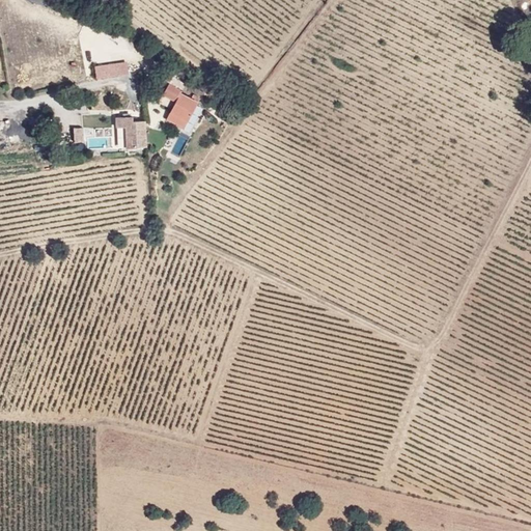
[(106,0),(99,0),(96,6),(103,9),(106,0)]
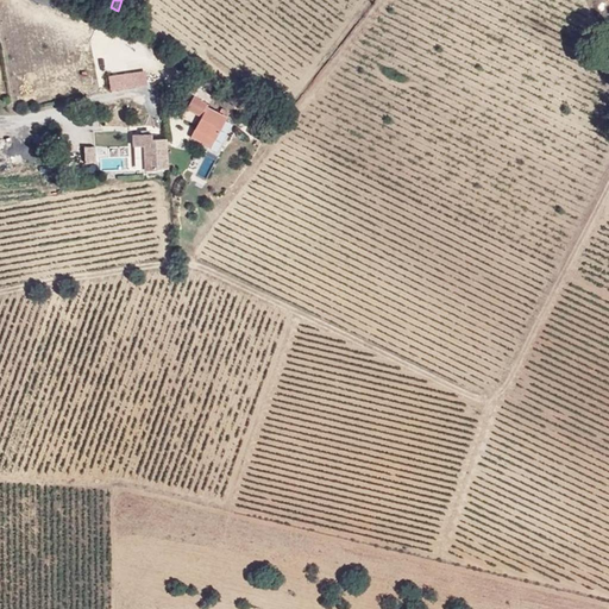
[(149,83),(146,71),(138,74),(139,85),(149,83)]
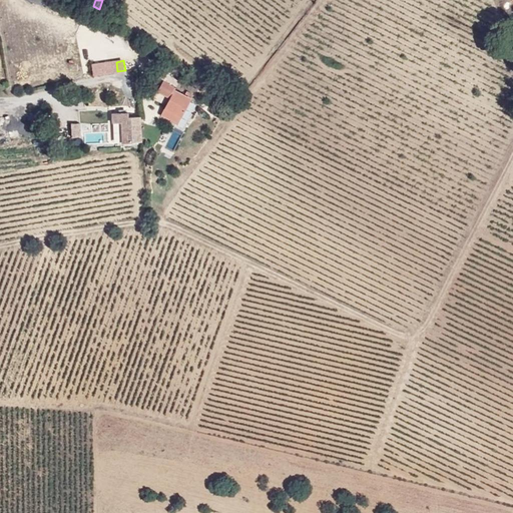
[(98,75),(117,71),(116,62),(96,65),(98,75)]
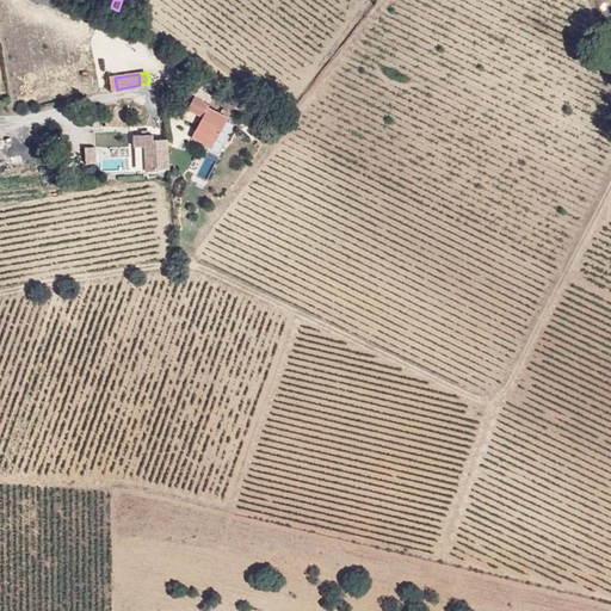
[(209,106),(213,98),(207,93),(191,87),(186,97),(181,94),(176,106),(199,119),(197,127),(192,129),(197,130),(216,110),(209,106)]
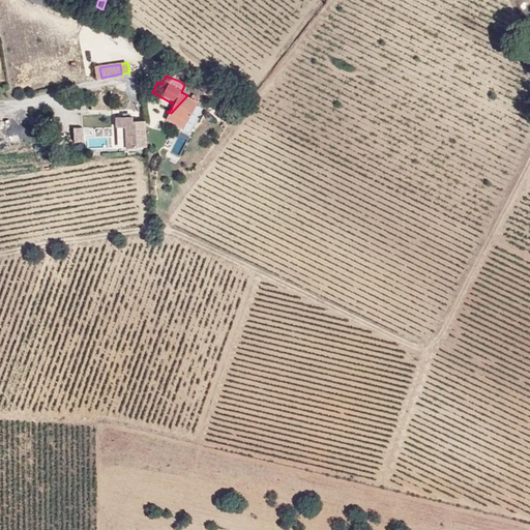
[(187,122),(198,101),(187,95),(171,113),(187,122)]
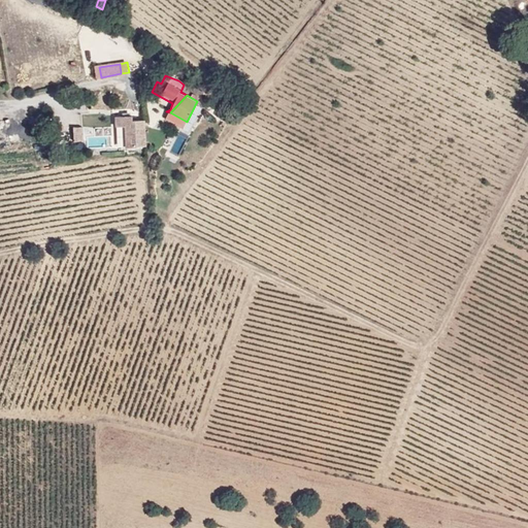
[(187,122),(170,112),(166,121),(183,129),(187,122)]
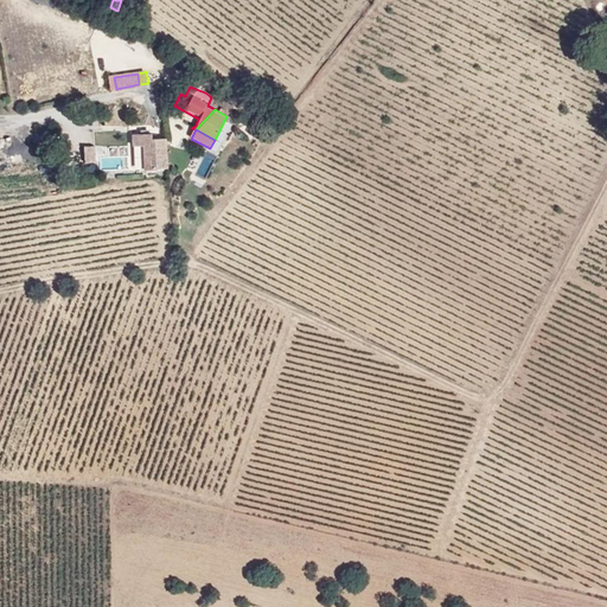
[(149,134),(131,135),(132,147),(141,146),(144,171),(165,168),(164,139),(149,139),(149,134)]
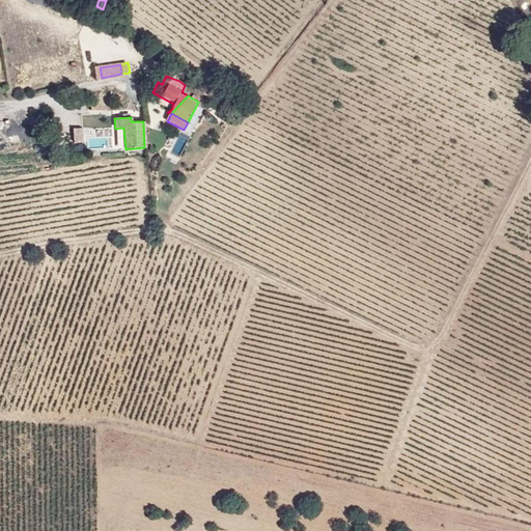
[(72,143),(81,142),(80,129),(72,129),(72,143)]
